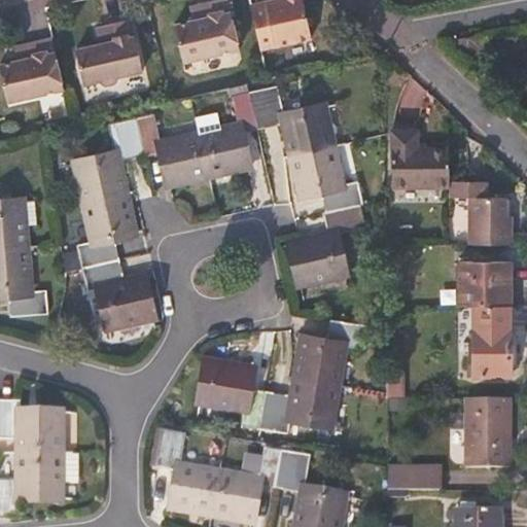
[(238,41),(229,0),(199,7),(201,15),(191,18),(192,24),(175,28),(181,55),(238,41)]
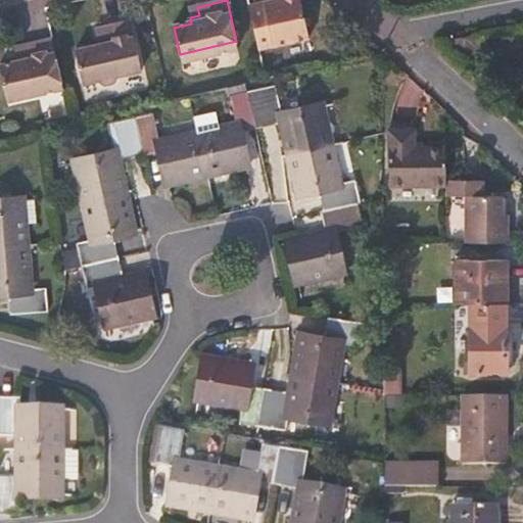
[(305,26),(299,0),(281,0),(279,1),(270,3),(264,4),(266,13),(251,16),(256,37),(305,26)]
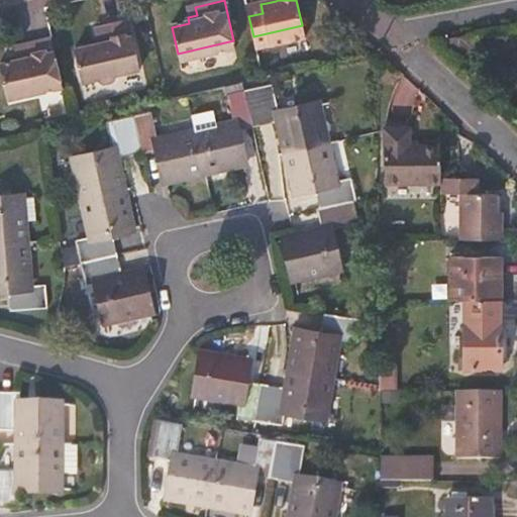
[(263,13),(261,4),(246,7),(248,16),(263,13)]
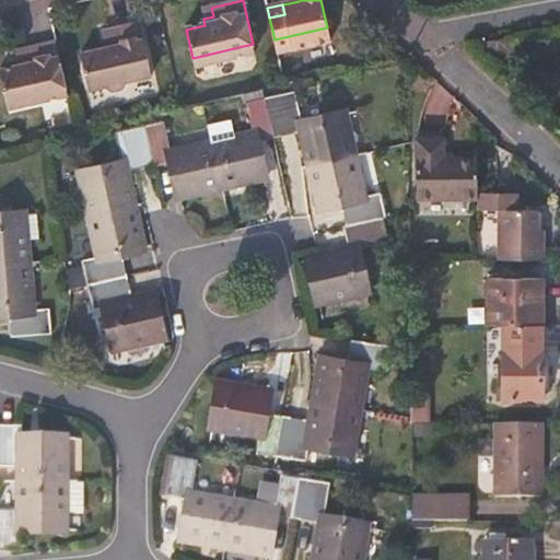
[(213,16),(211,8),(201,10),(203,19),(213,16)]
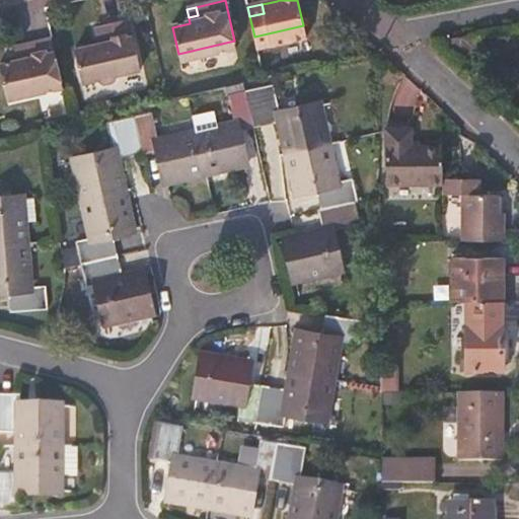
[(138,63),(129,22),(102,28),(104,39),(95,41),(96,47),(75,53),(81,76),(138,63)]
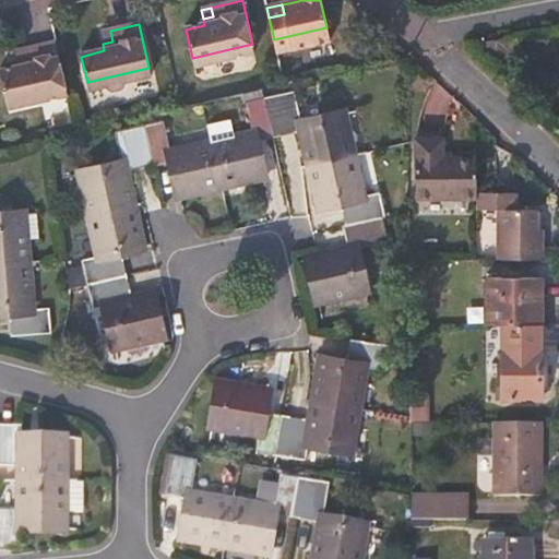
[(277,55),(330,43),(326,27),(274,39),(277,55)]
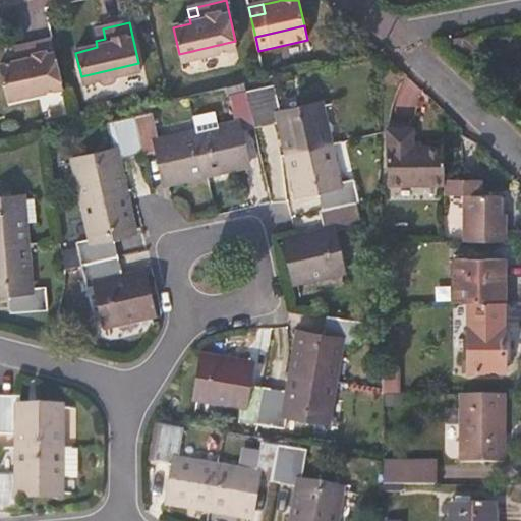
[(105,39),(103,29),(93,31),(96,41),(105,39)]
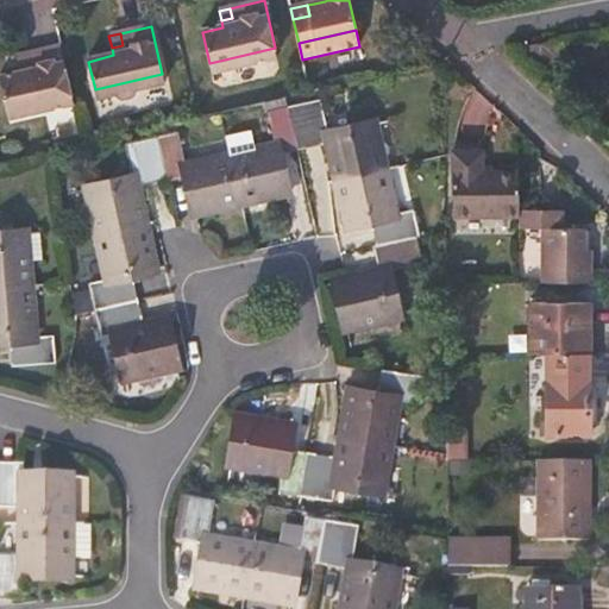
[(560,60),(557,42),(532,46),(535,64),(560,60)]
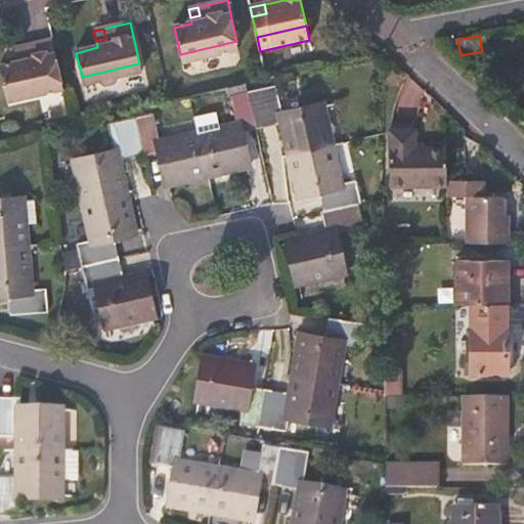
[(61,81),(52,40),(23,47),(26,57),(14,59),(16,64),(0,69),(0,70),(5,94),(61,81)]
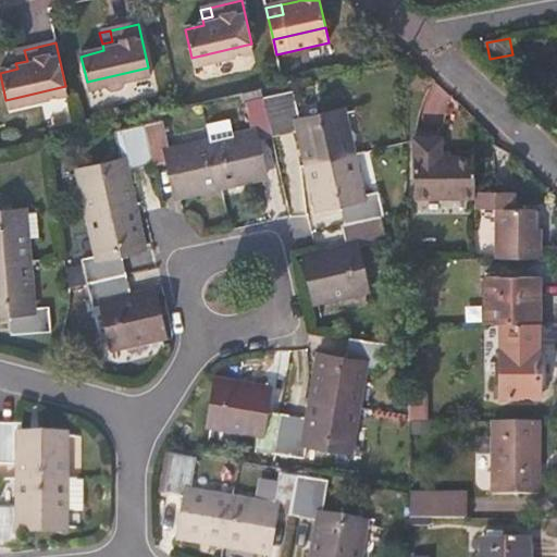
[(254,54),(251,44),(192,58),(194,67),(254,54)]
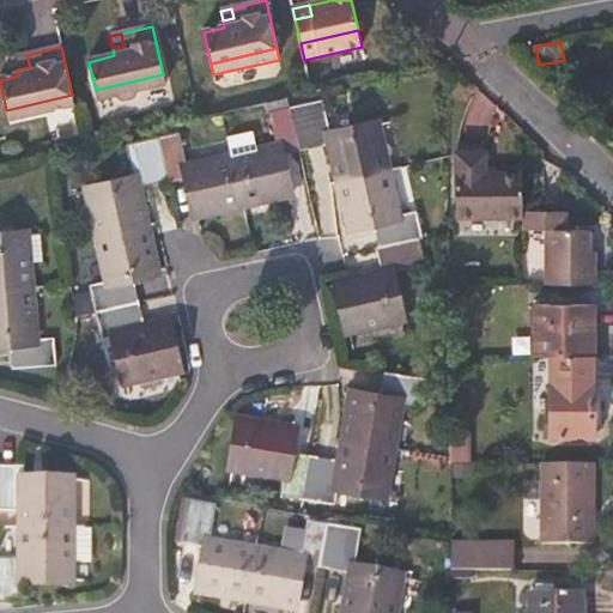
[(30,67),(26,55),(14,58),(17,70),(30,67)]
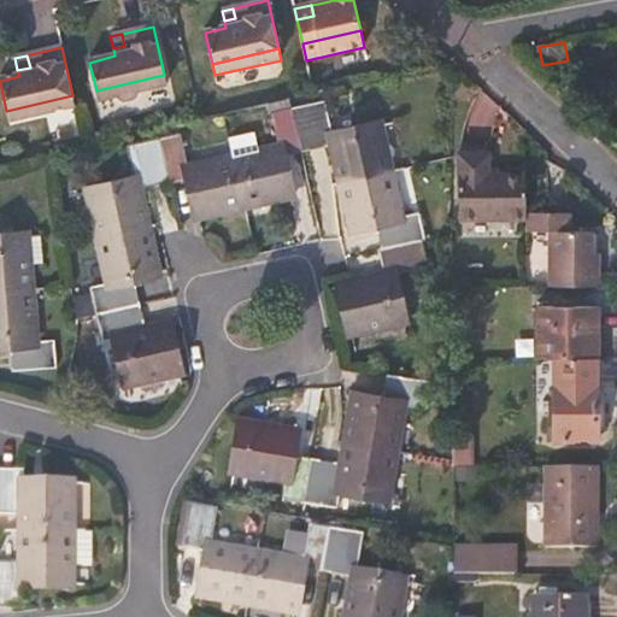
[(477,130),(479,87),(454,63),(454,130),(477,130)]
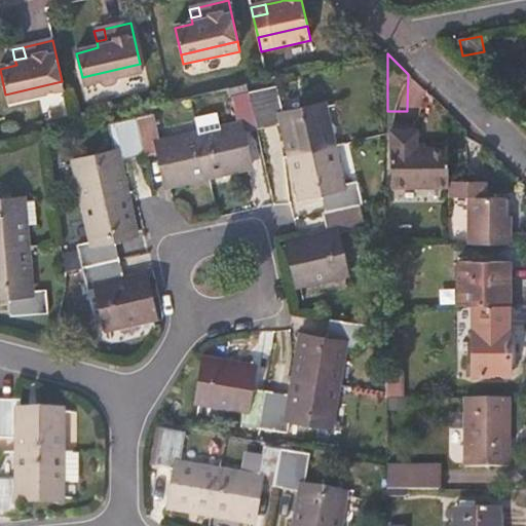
[(120,79),(143,74),(140,64),(82,77),(84,87),(99,84),(105,88),(117,85),(120,79)]
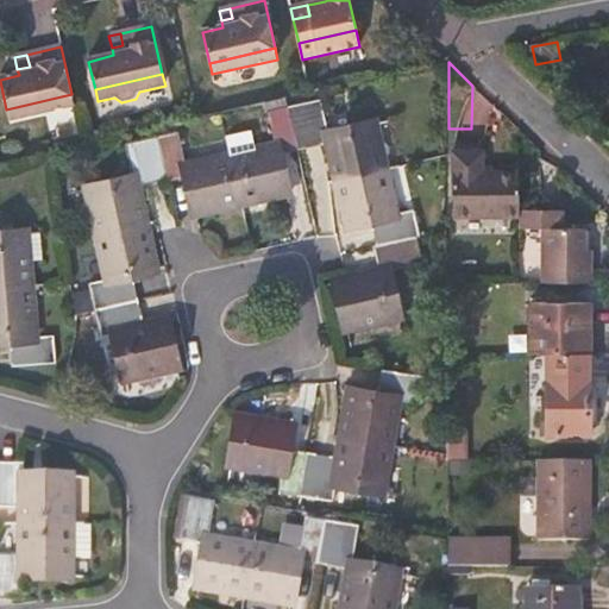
[(10,121),(74,106),(71,94),(6,110),(10,121)]
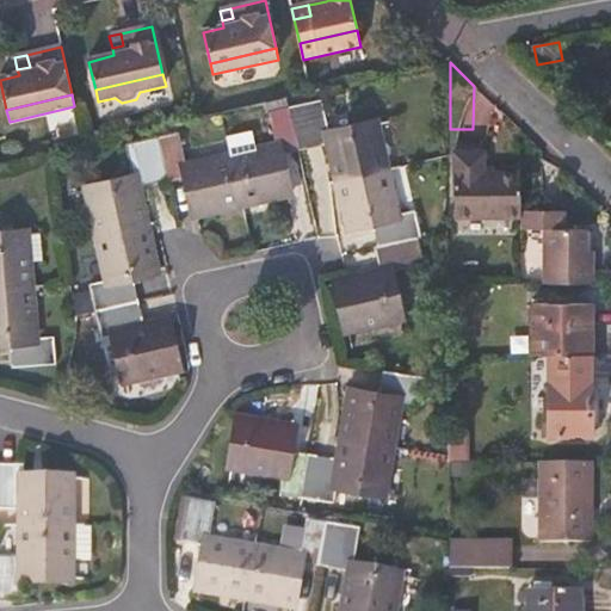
[(290,192),(282,155),(298,150),(328,144),(337,181),(347,227),(372,222),(378,250),(375,251),(381,273),(337,284),(347,329),(401,318),(390,272),(424,265),(418,240),(421,240),(414,211),(397,216),(387,170),(376,124),(329,135),(321,102),(290,109),(269,113),(276,144),(235,154),(185,165),(178,131),(152,137),(127,142),(134,177),(87,187),(106,279),(88,283),(100,335),(115,333),(125,382),(179,370),(167,321),(143,326),(131,275),(156,269),(137,186),(161,180),(186,174),(195,213),(246,202),(290,192)]
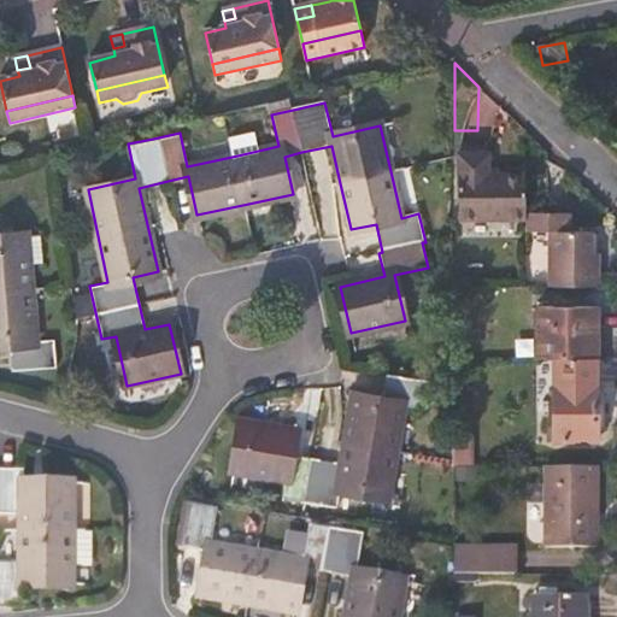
[(503,154),(472,154),(472,188),(503,188),(503,154)]
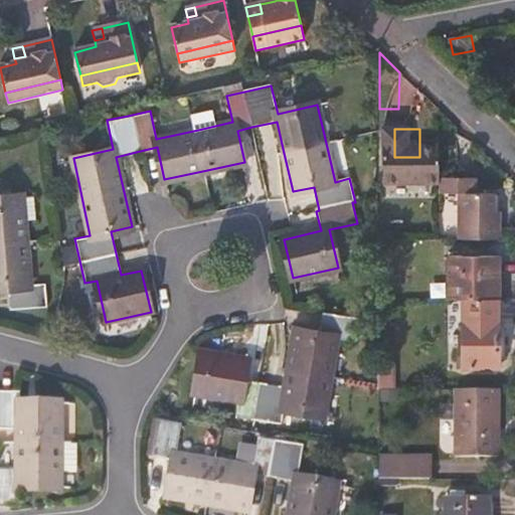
[(459,194),(459,239),(499,238),(498,211),(494,211),(493,194),(475,194),(475,179),(441,179),(441,194),(459,194)]
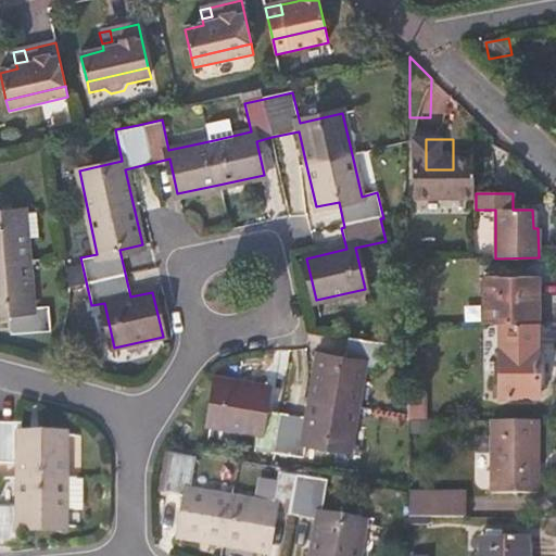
[(0,215),(0,312),(10,311),(11,333),(50,330),(49,307),(32,308),(23,215),(0,215)]
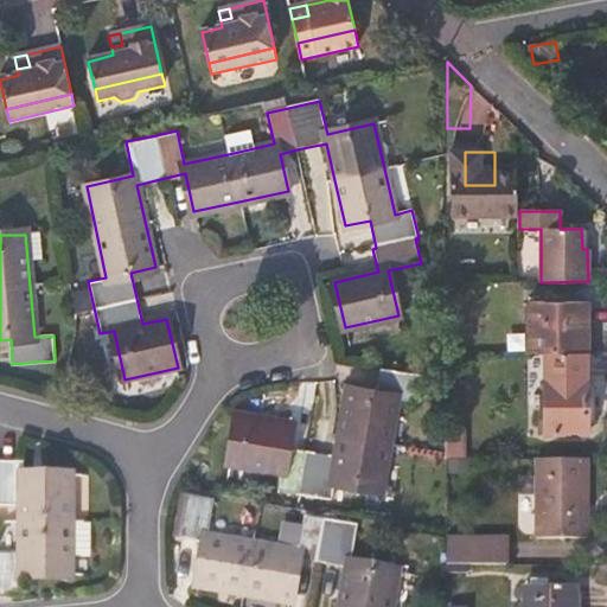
[(587,355),(587,302),(529,302),(529,355),(544,355),(587,355)]
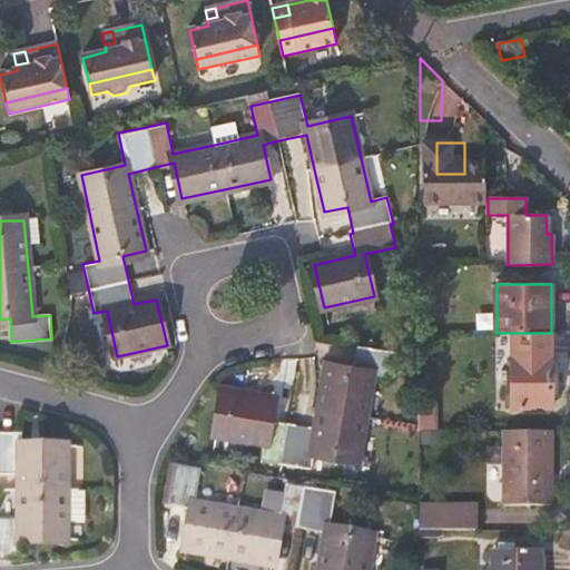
[(551,408),(551,333),(511,333),(511,408),(551,408)]
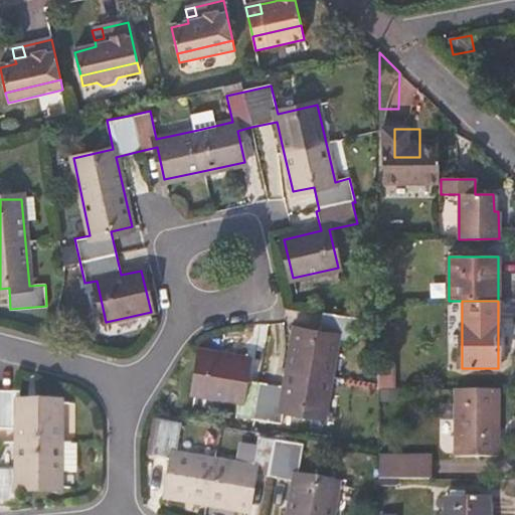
[(324,415),(329,381),(336,339),(355,341),(358,320),(322,314),(318,336),(297,332),(290,375),(287,388),(265,385),(242,382),(246,359),(201,352),(194,395),(239,401),(237,416),(259,419),(282,423),(284,409),(324,415)]
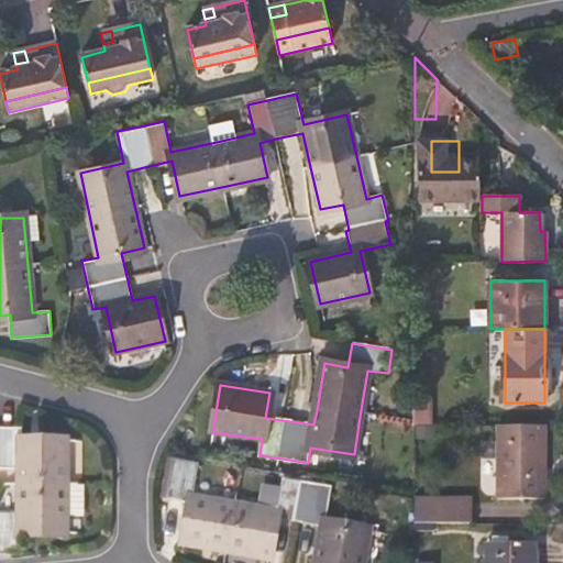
[(432,427),(432,399),(415,399),(415,427),(432,427)]
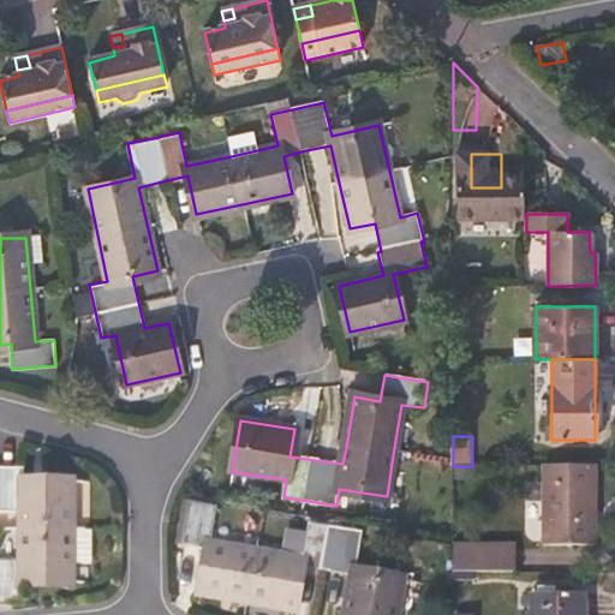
[(595,544),(595,466),(544,466),(544,544),(595,544)]
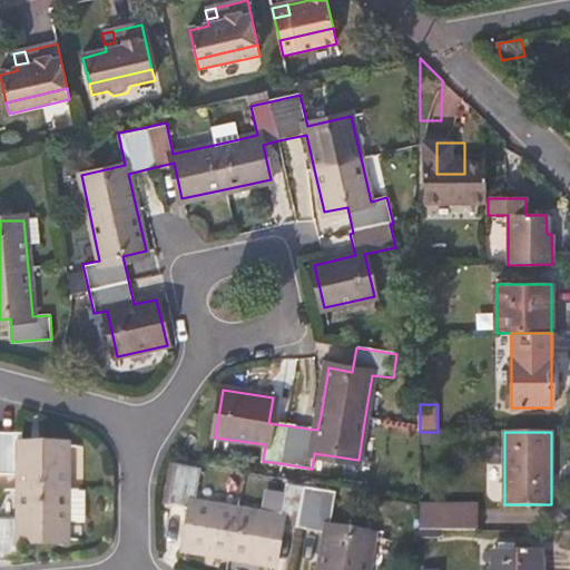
[(65,542),(65,493),(65,448),(21,448),(21,435),(0,434),(0,474),(20,475),(20,492),(20,521),(0,521),(0,559),(21,560),(21,541),(65,542)]
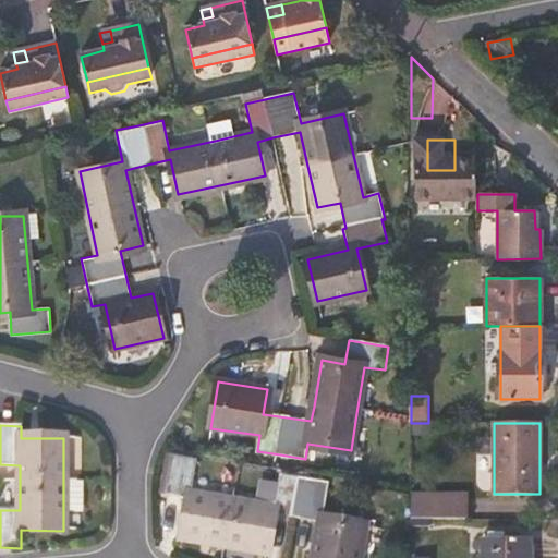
[(322,518),(328,484),(303,480),(280,476),(274,510),(234,502),(191,494),(197,460),(173,456),(167,495),(187,499),(180,537),(227,546),(268,554),(275,514),(296,519),(320,523),(313,557),(360,557),(366,526),(322,518)]
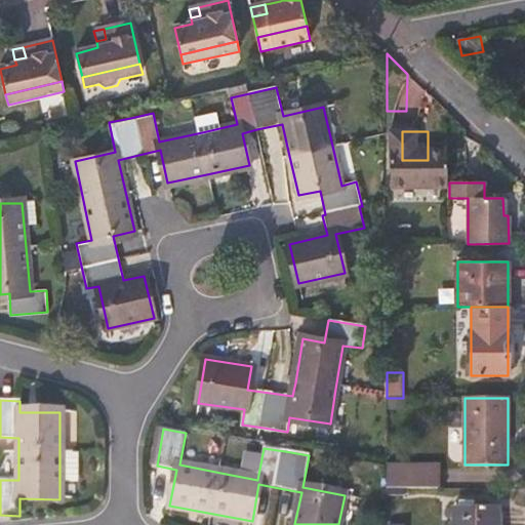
[(438,490),(437,465),(387,465),(387,490),(438,490)]
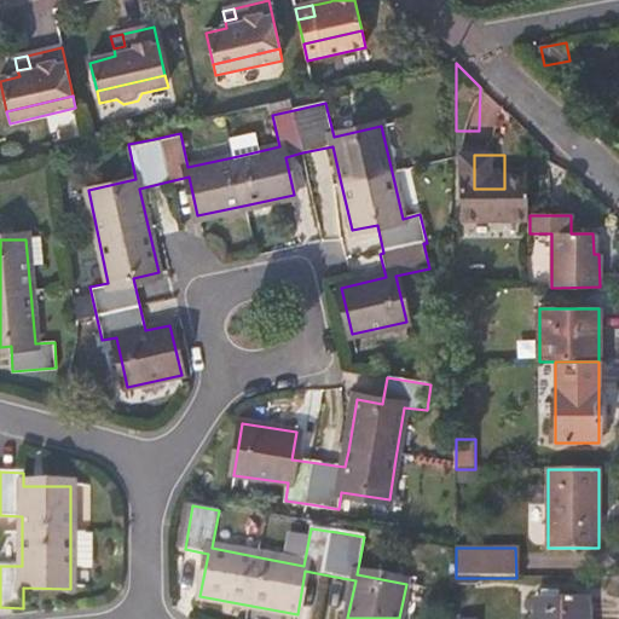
[(588,618),(588,599),(534,599),(534,618),(588,618)]
